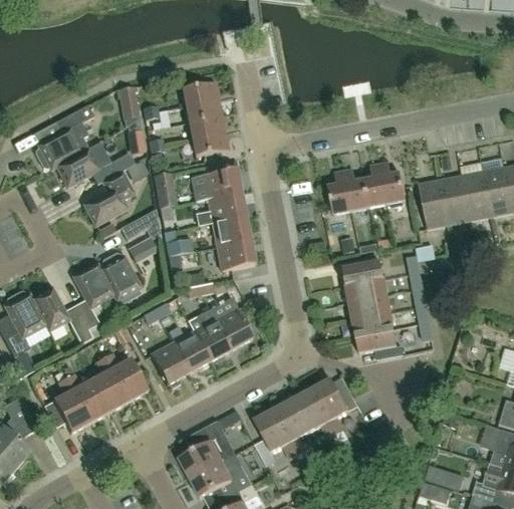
[(181,87),(185,104),(218,97),(214,80),(181,87)]
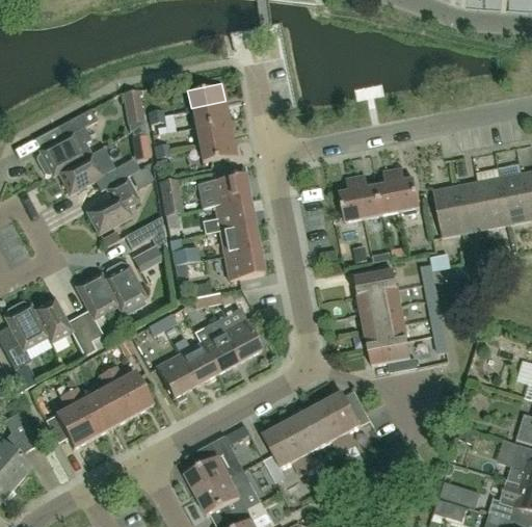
[(131,87),(133,117),(147,116),(144,86),(131,87)]
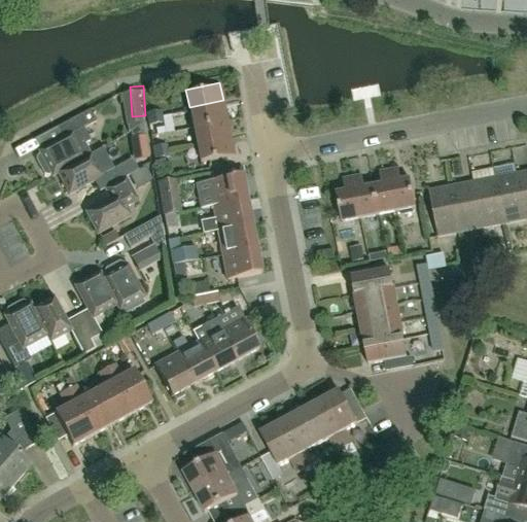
[(189,107),(192,124),(226,117),(223,100),(189,107)]
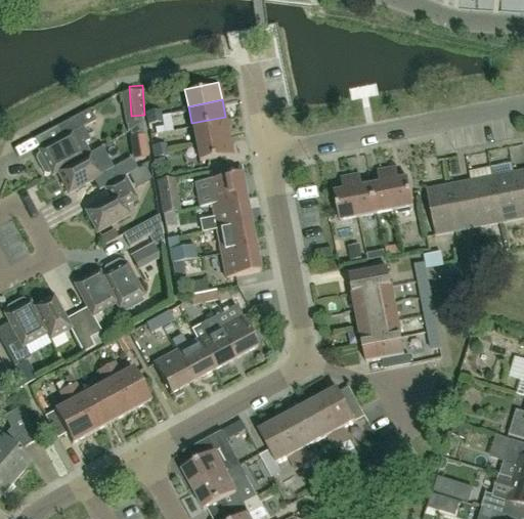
[(95,117),(88,105),(55,124),(61,134),(38,147),(39,149),(36,152),(34,156),(42,170),(46,171),(50,169),(51,172),(56,170),(55,169),(84,155),(83,154),(89,150),(83,139),(89,136),(82,124),(95,117)]
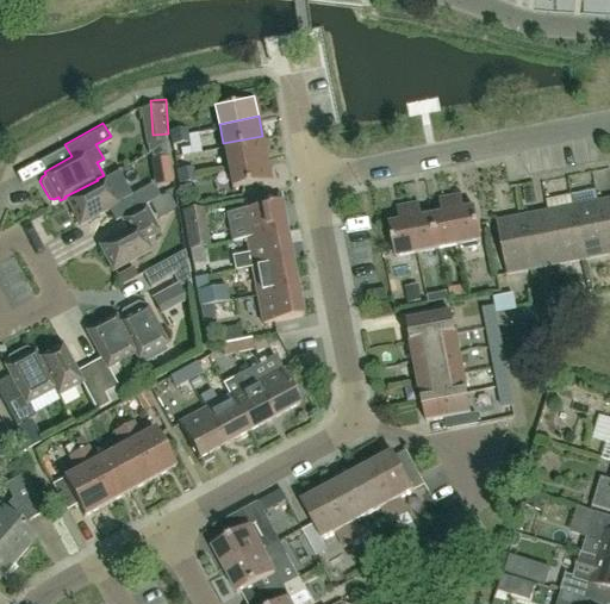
[(169,134),(187,130),(186,123),(168,125),(169,134)]
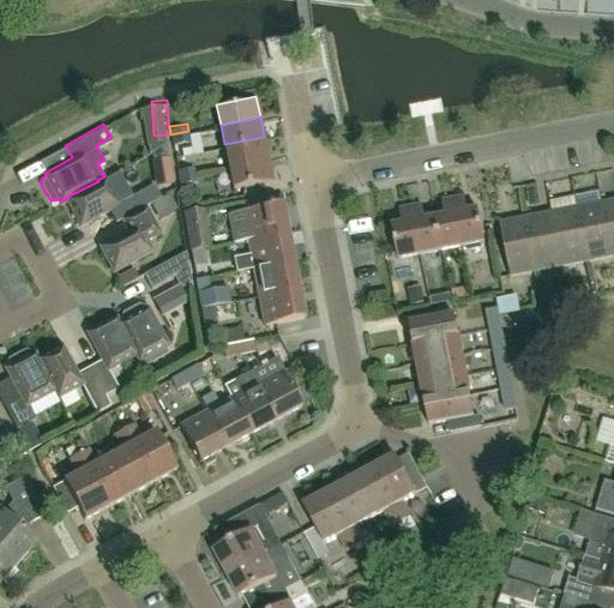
[(190,138),(188,131),(170,134),(173,140),(190,138)]
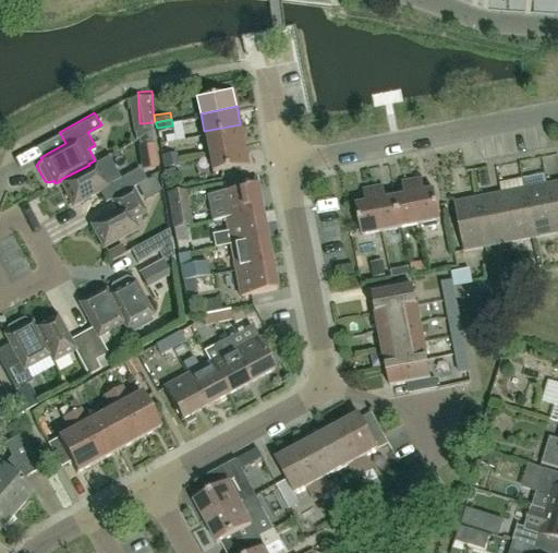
[(204,131),(207,148),(243,142),(240,124),(204,131)]
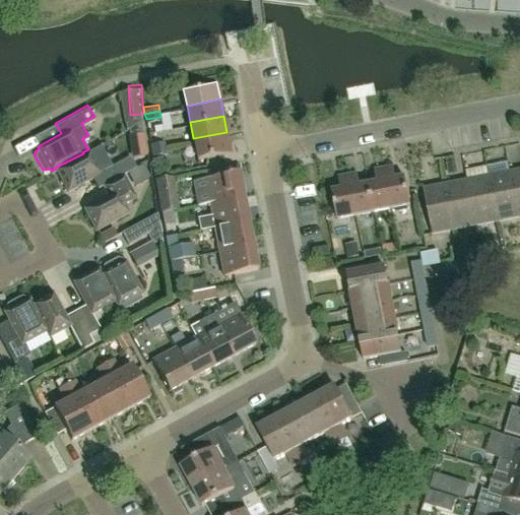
[(226,132),(193,138),(196,156),(230,149),(226,132)]
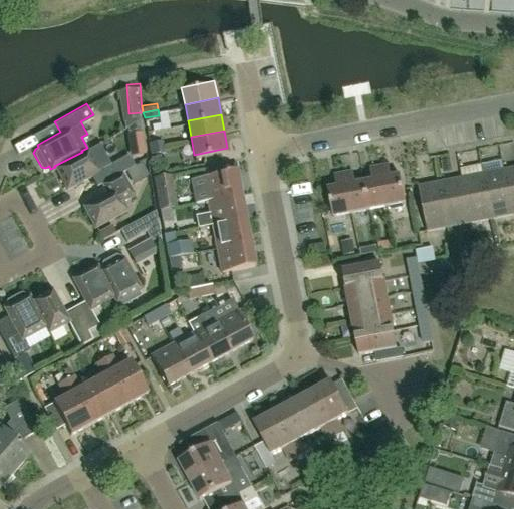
[(149,146),(164,143),(163,137),(148,140),(149,146)]
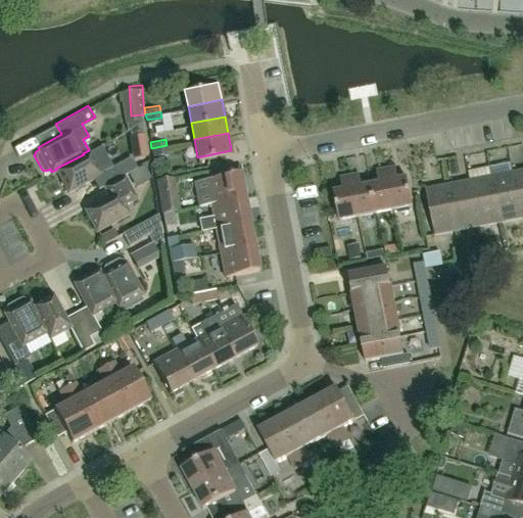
[(167,151),(167,145),(151,148),(152,153),(167,151)]
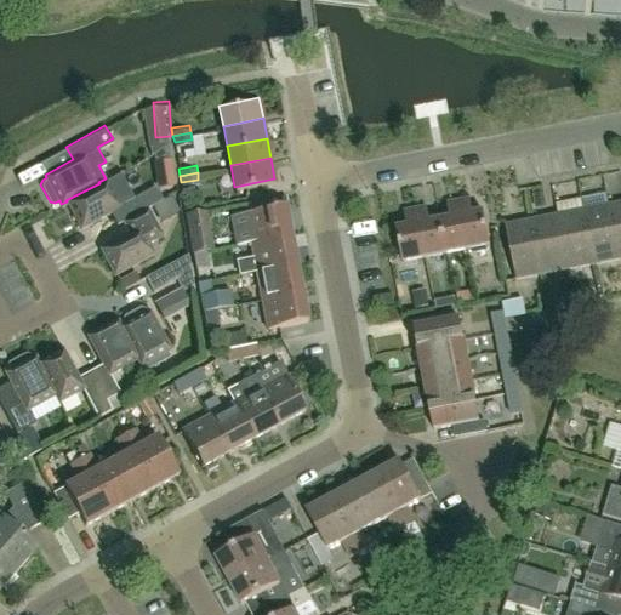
[(115,206),(121,218),(147,205),(151,203),(143,189),(119,203),(106,178),(98,182),(100,183),(66,200),(67,201),(80,226),(115,206)]
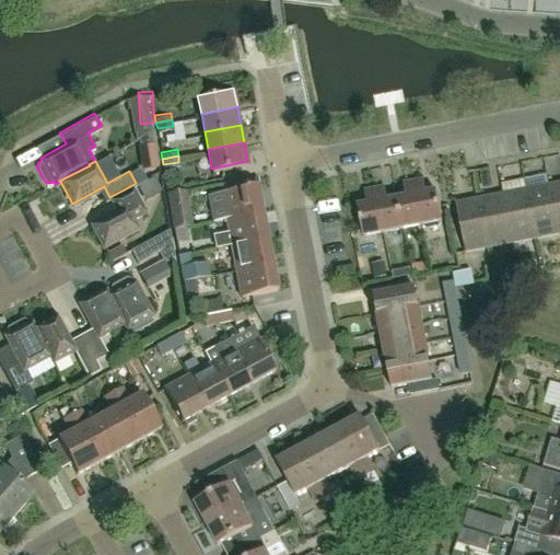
[(421,221),(442,217),(435,186),(426,187),(423,174),(412,176),(421,221)]
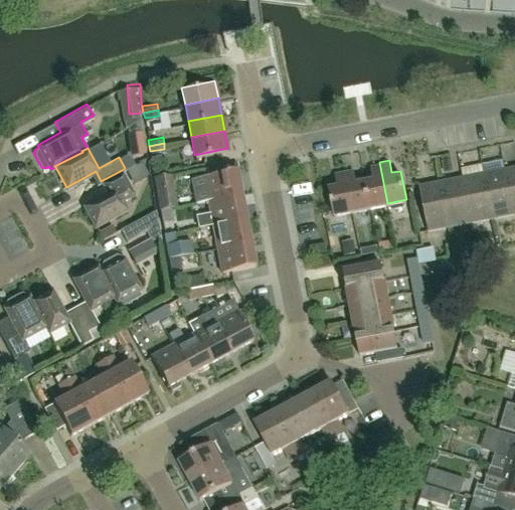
[(236,167),(221,170),(219,162),(203,165),(204,173),(203,173),(207,197),(240,191),(236,167)]
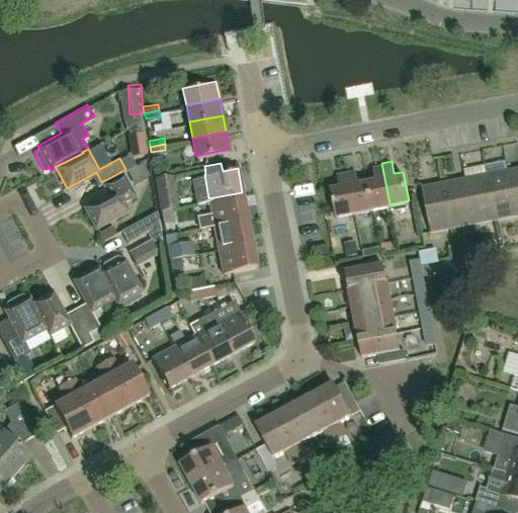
[(372,207),(390,204),(381,163),(372,165),(375,177),(366,178),(372,207)]
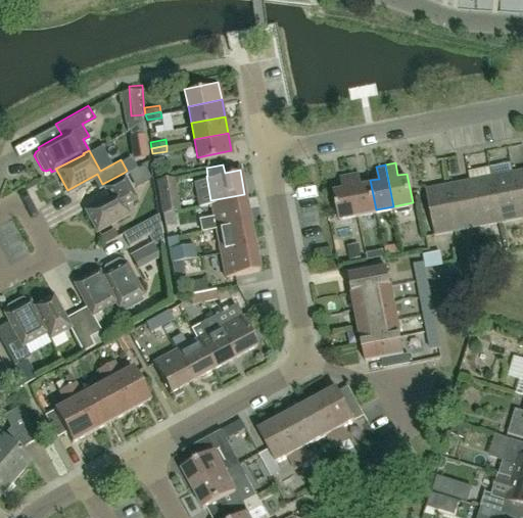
[(521,215),(522,214),(522,167),(512,169),(521,215)]
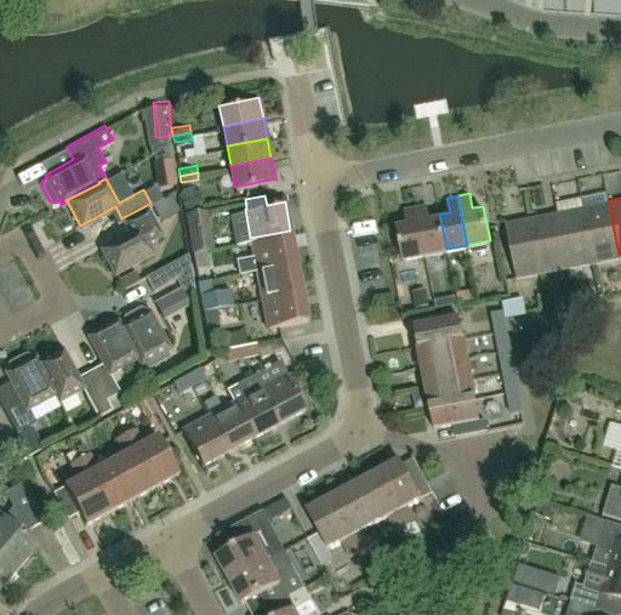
[(593,260),(619,255),(608,200),(582,205),(593,260)]
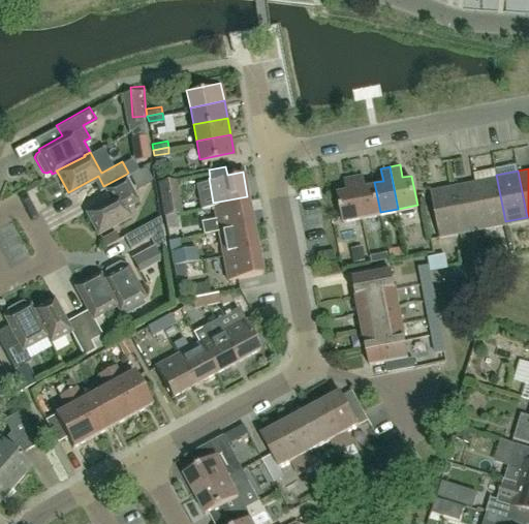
[(362,215),(380,212),(374,182),(365,184),(363,172),(353,174),(362,215)]
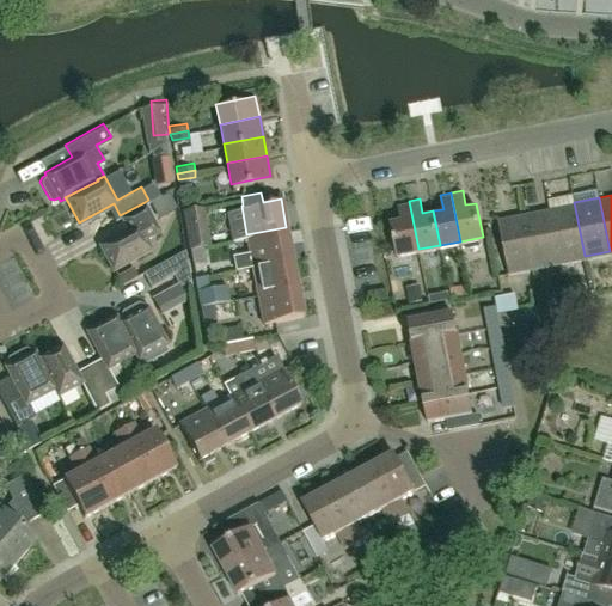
[(418,249),(409,201),(398,202),(401,218),(390,220),(396,253),(418,249)]
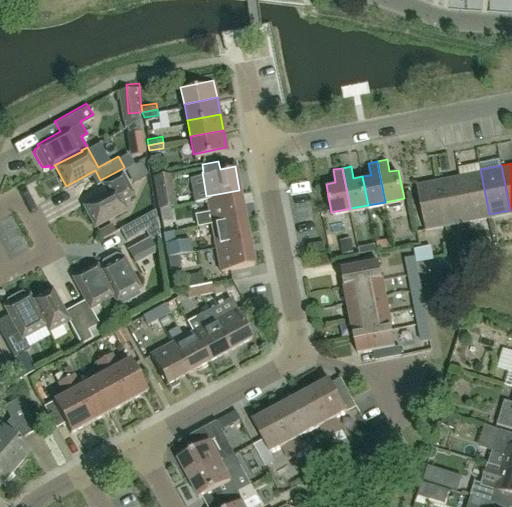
[(121,169),(100,180),(106,190),(83,203),(95,224),(126,206),(121,197),(133,191),(121,169)]
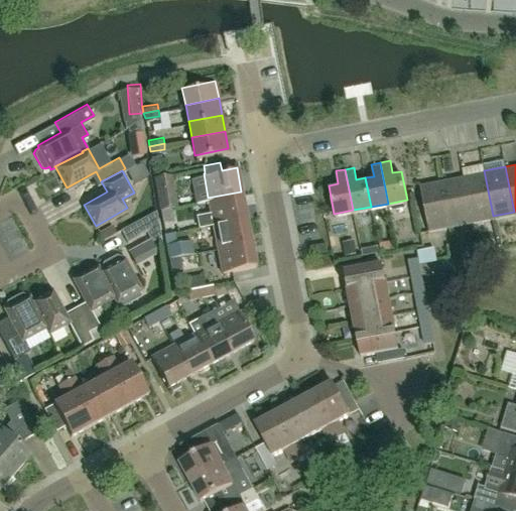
[(472,220),(493,216),(484,170),(463,174),(472,220)]
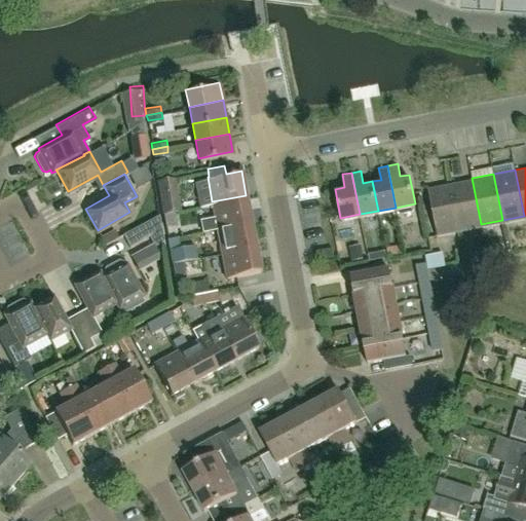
[(175,209),(173,197),(178,196),(175,176),(156,179),(159,199),(161,199),(163,211),(175,209)]
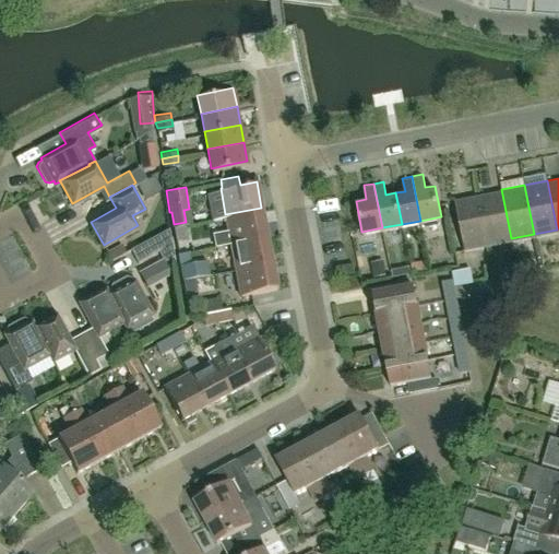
[(488,243),(511,238),(501,189),(478,193),(488,243)]
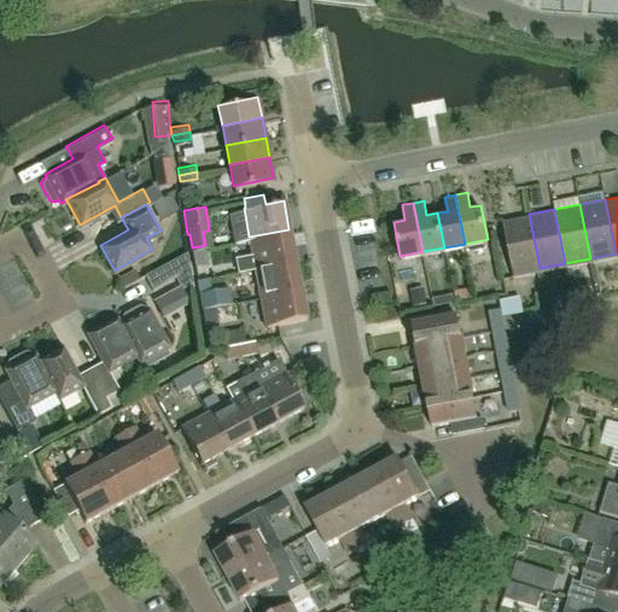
[(513,273),(540,268),(529,214),(502,220),(513,273)]
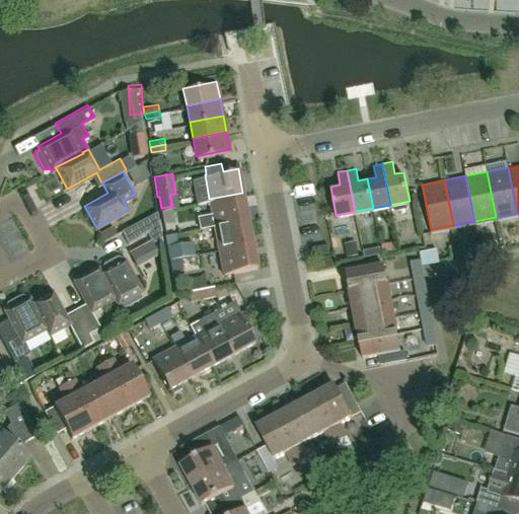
[(214,223),(247,217),(242,193),(209,199),(212,212),(198,215),(200,226),(214,223)]
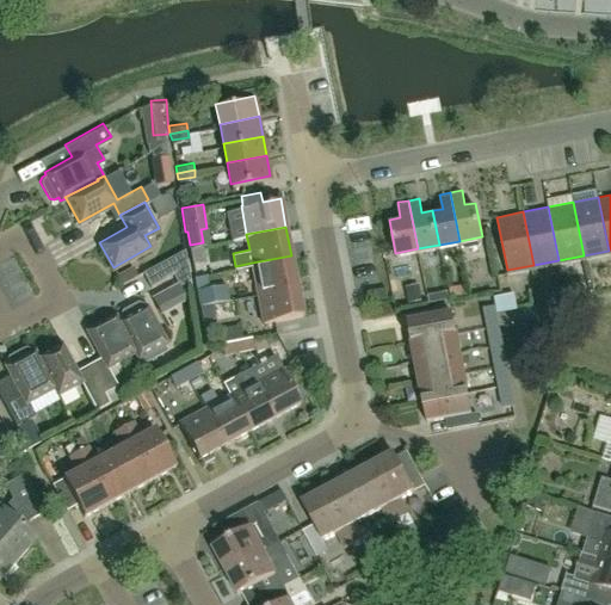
[(205,258),(203,242),(190,245),(192,260),(205,258)]
